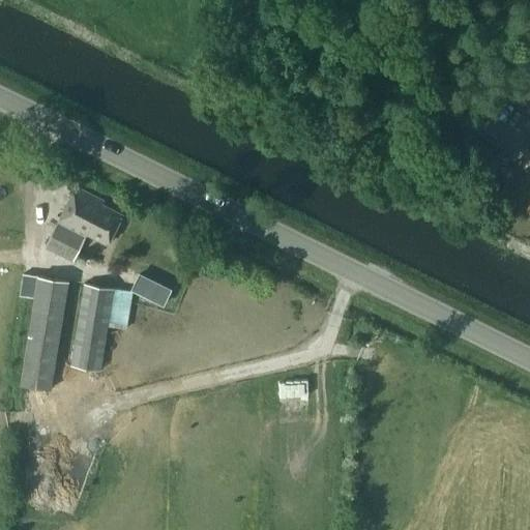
[(497,79),(491,89),(499,94),(505,84),(497,79)]
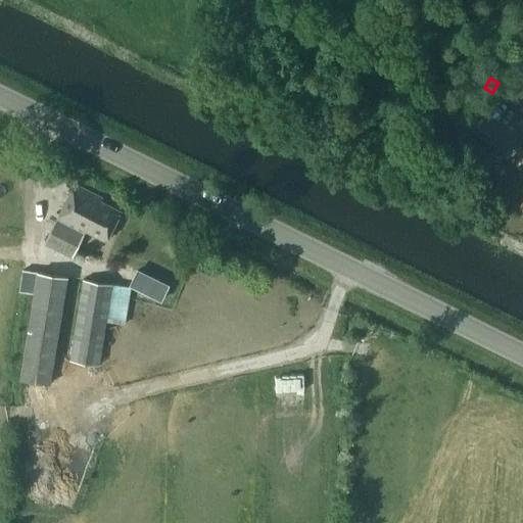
[(44,243),(72,257),(86,231),(105,241),(121,212),(100,201),(102,198),(75,184),(44,243)]
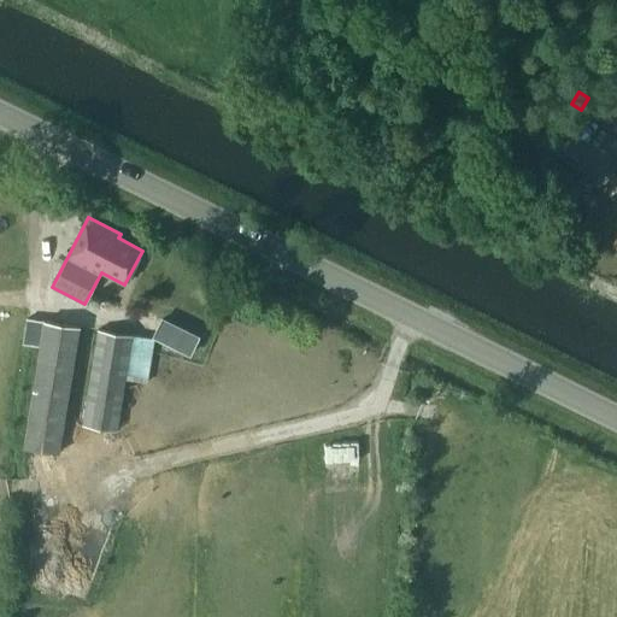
[(23,447),(58,453),(78,327),(27,318),(23,344),(39,346),(23,447)]
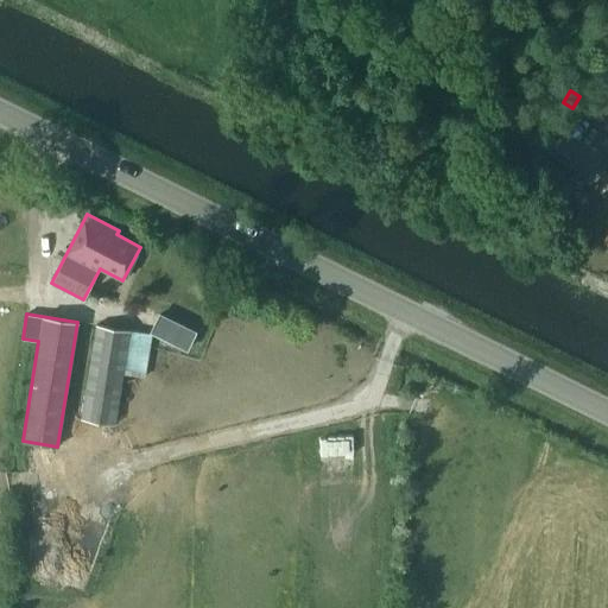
[(195,331),(160,315),(152,331),(185,349),(195,331)]
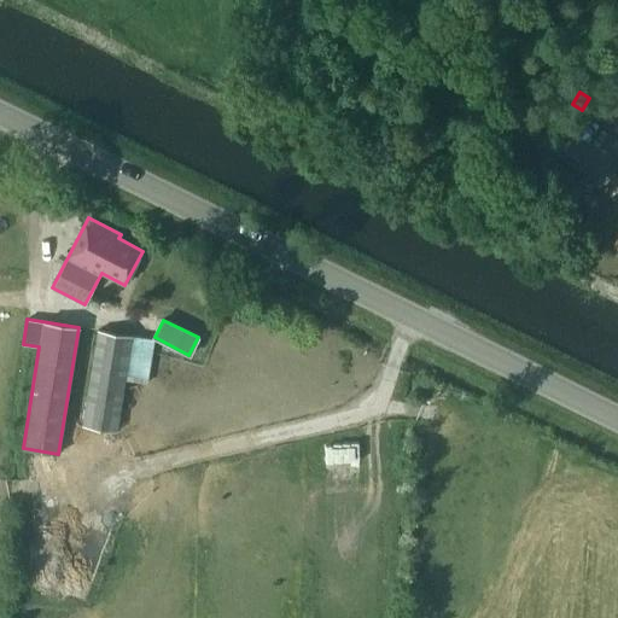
[(82,426),(116,432),(132,336),(98,331),(82,426)]
